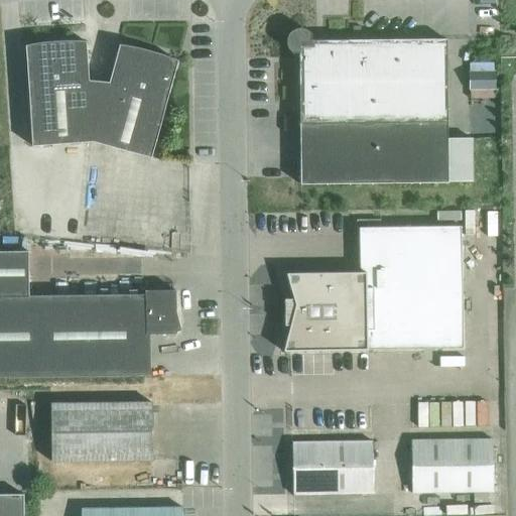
[(446,139),(446,39),(311,41),(311,35),(309,33),(307,31),(305,30),(303,29),(301,29),(298,29),(294,30),(292,31),(289,33),(287,36),(286,39),(286,43),(287,46),(288,49),(290,51),(293,53),(298,53),(300,185),(447,183),(447,182),(472,182),(471,138),(446,139)]
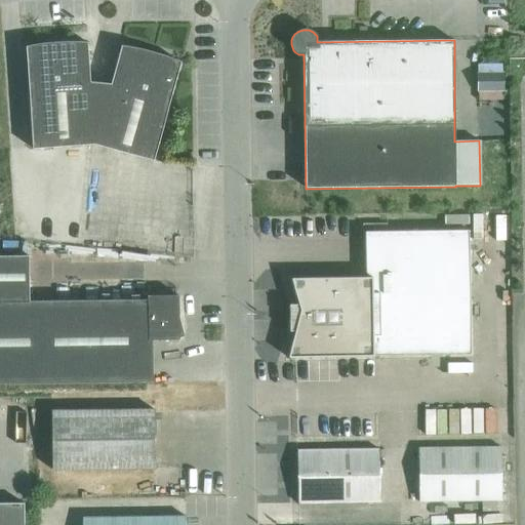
[(97,104),(99,84),(89,83),(87,43),(86,43),(83,49),(30,53),(27,47),(26,47),(32,149),(73,147),(70,105),(97,104)]
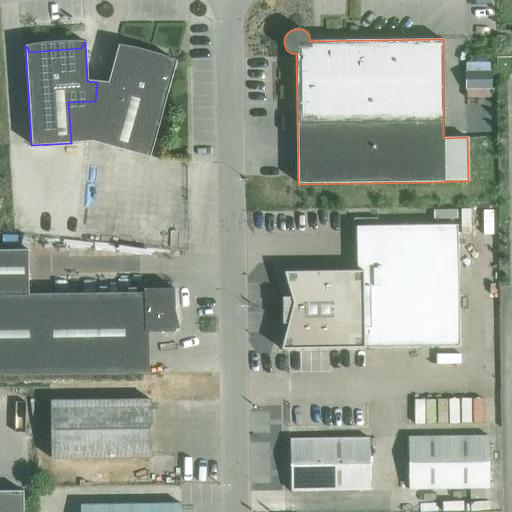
[(149,157),(176,61),(175,61),(170,65),(120,52),(119,45),(118,45),(107,83),(97,82),(95,101),(68,102),(71,143),(91,141),(149,157)]
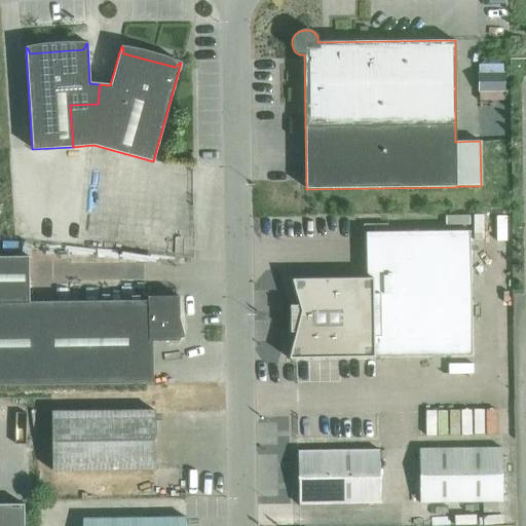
[(505,72),(479,72),(479,90),(505,89),(505,72)]
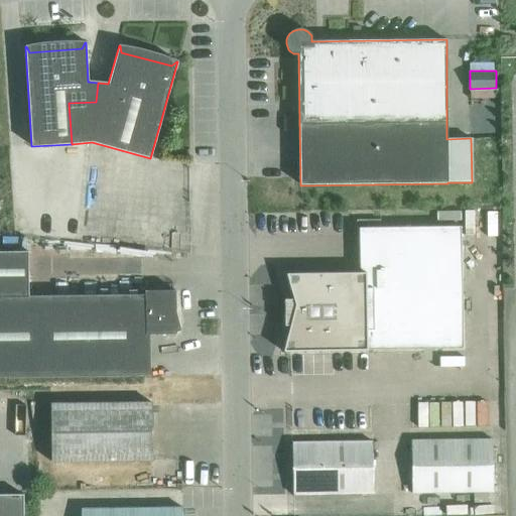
[(461,227),(458,227),(458,212),(397,212),(397,228),(359,228),(359,273),(286,274),(294,305),(283,352),(463,349),(461,227)]
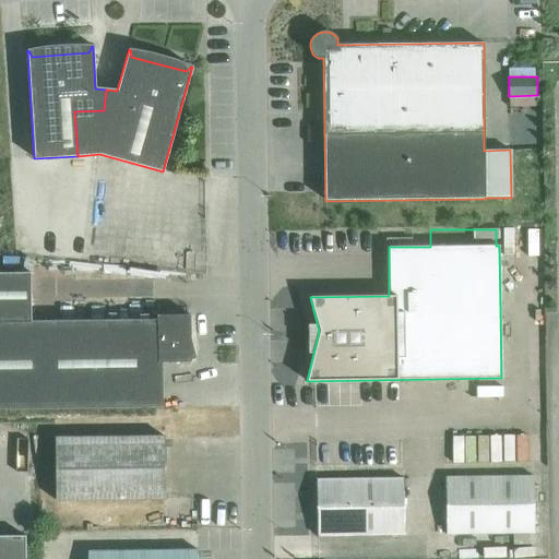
[(195,360),(190,340),(190,317),(156,317),(156,319),(31,321),(31,273),(0,272),(0,408),(162,407),(162,363),(181,361),(195,360)]
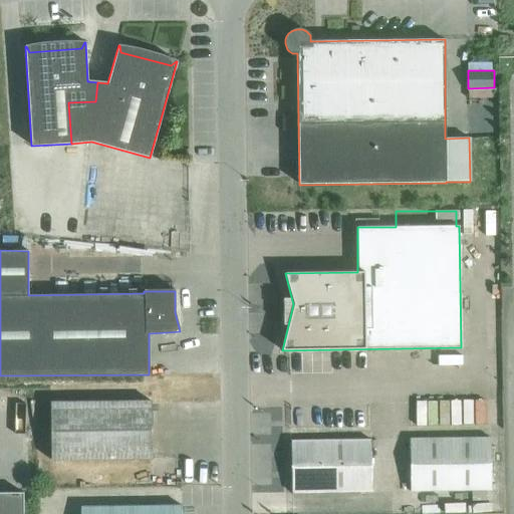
[(152,459),(152,402),(50,403),(51,460),(152,459)]
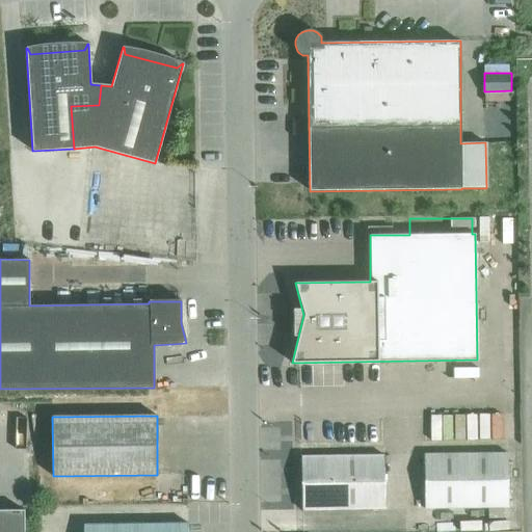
[(424,454),(425,508),(508,508),(507,453),(424,454)]
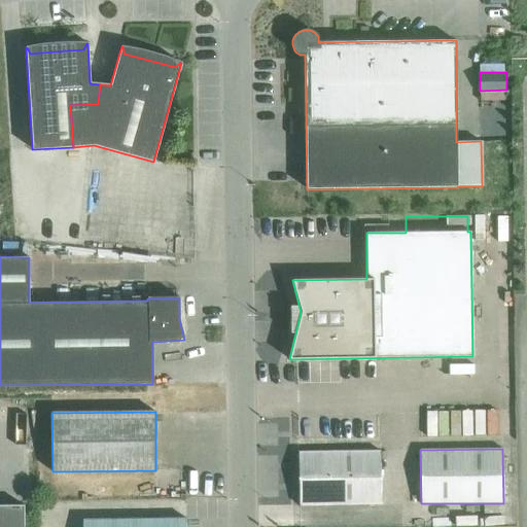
[(381,504),(380,451),(297,452),(299,505),(381,504)]
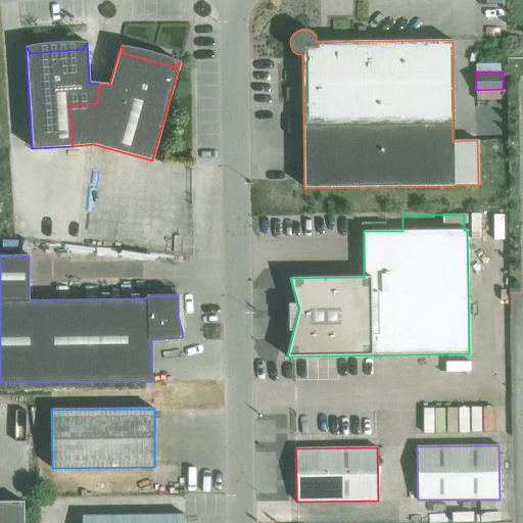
[(0,522),(25,522),(26,502),(0,501),(0,522)]
